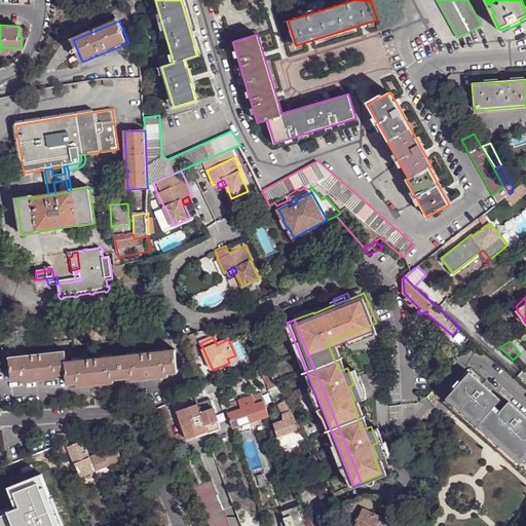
[(23,382),(36,381),(38,382),(44,382),(44,381),(45,381),(45,380),(59,379),(59,376),(67,375),(68,384),(78,384),(78,386),(91,385),(91,386),(94,386),(94,387),(100,386),(100,385),(102,385),(102,384),(115,383),(114,380),(133,378),(133,381),(146,380),(146,381),(148,381),(154,381),(154,380),(156,380),(156,379),(168,378),(168,375),(179,374),(176,349),(67,361),(66,351),(10,358),(12,380),(23,379),(23,382)]
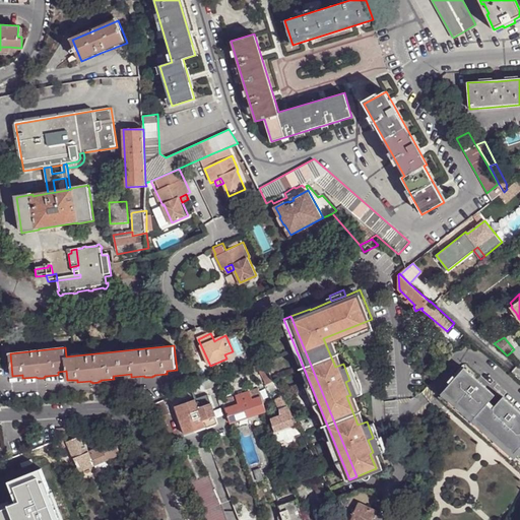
[(261,358),(249,363),(253,369),(256,367),(264,383),(273,379),(261,358)]
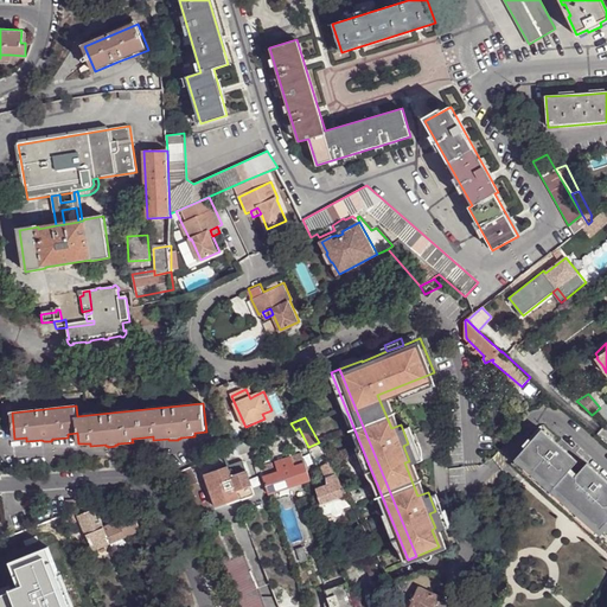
[(581,461),(545,429),(523,454),(605,528),(606,523),(606,477),(590,462),(581,473),(579,477),(573,471),(575,468),(581,461)]
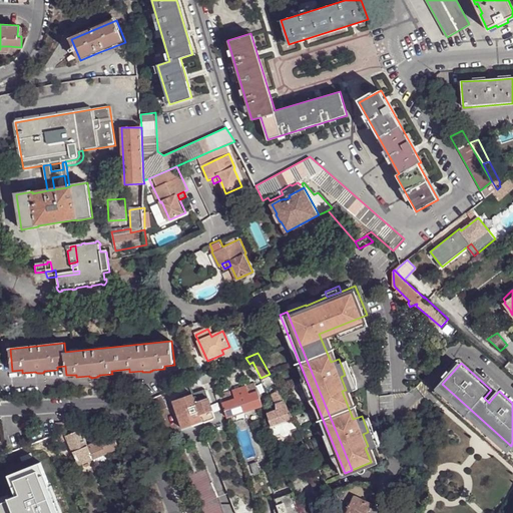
[(213,371),(199,376),(200,379),(203,384),(215,379),(213,371)]
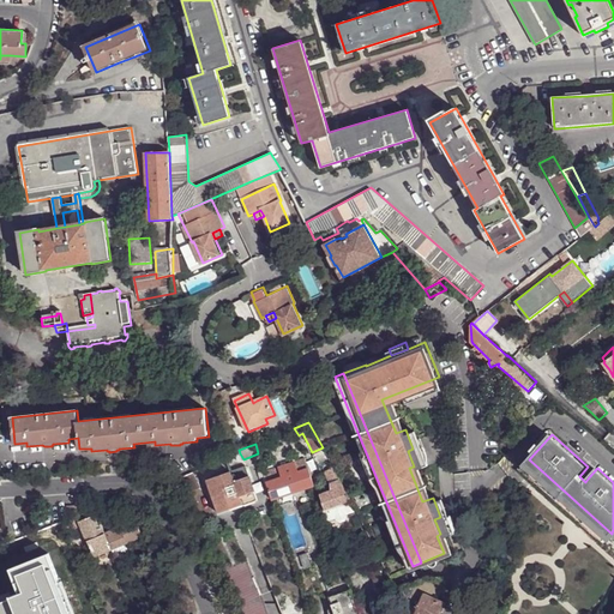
[(315,461),(318,464),(329,458),(324,450),(313,455),(315,461)]
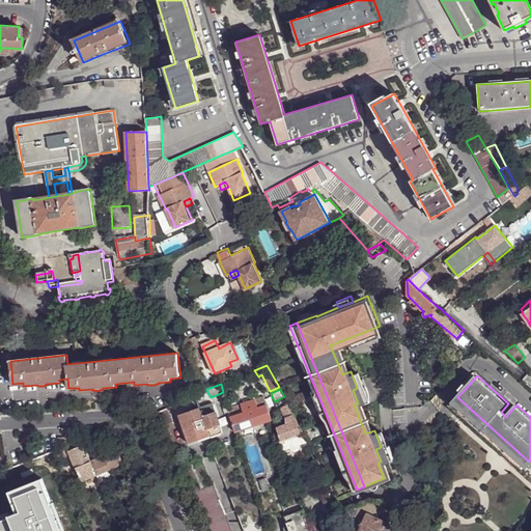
[(272,409),(276,407),(275,401),(273,398),(268,400),(272,409)]
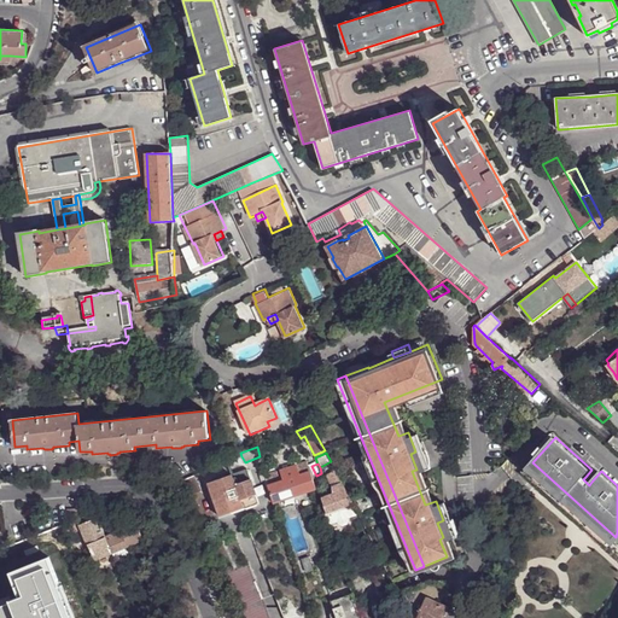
[(210,482),(222,517),(261,503),(249,468),(210,482)]
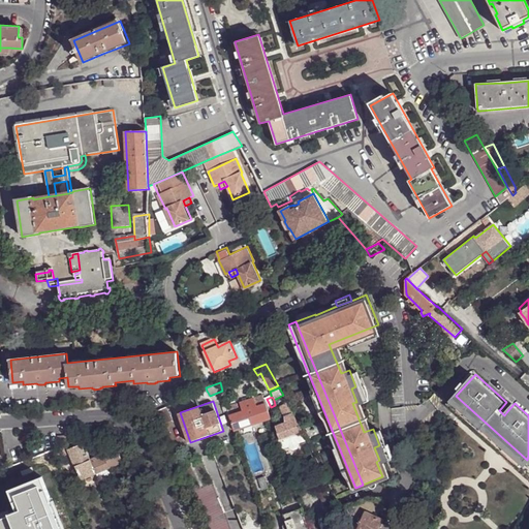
[(280,406),(284,415),(285,422),(275,426),(281,439),(303,432),(287,402),(280,406)]
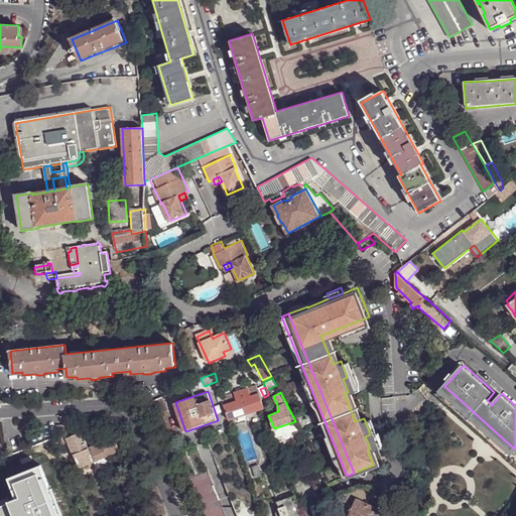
[(230,399),(223,401),(228,416),(229,419),(264,407),(260,394),(241,400),(241,398),(239,399),(239,401),(232,404),(230,399)]
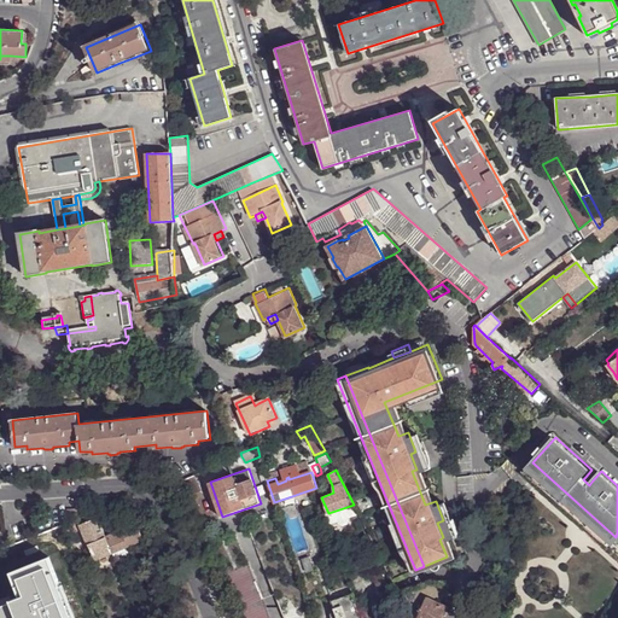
[(202,488),(198,473),(182,479),(187,490),(188,493),(202,488)]
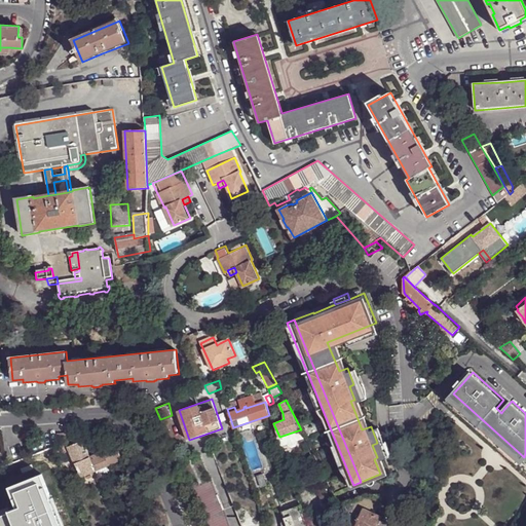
[(108,431),(106,427),(81,437),(83,441),(83,442),(108,431)]
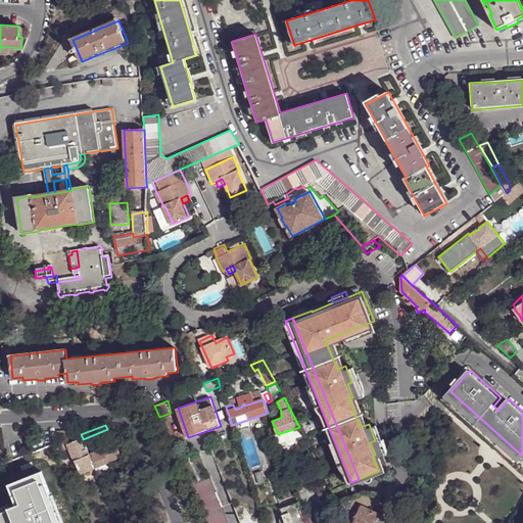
[(301,432),(299,427),(278,434),(277,434),(279,437),(281,439),(288,436),(289,438),(292,440),(296,438),(298,435),(297,433),(301,432)]
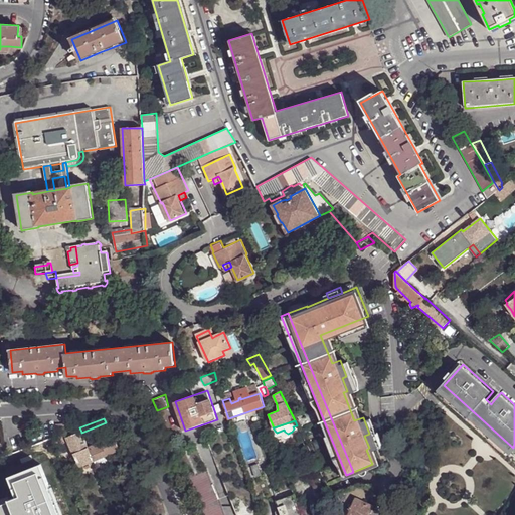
[(81,433),(81,432),(68,437),(79,467),(94,460),(89,448),(81,433)]
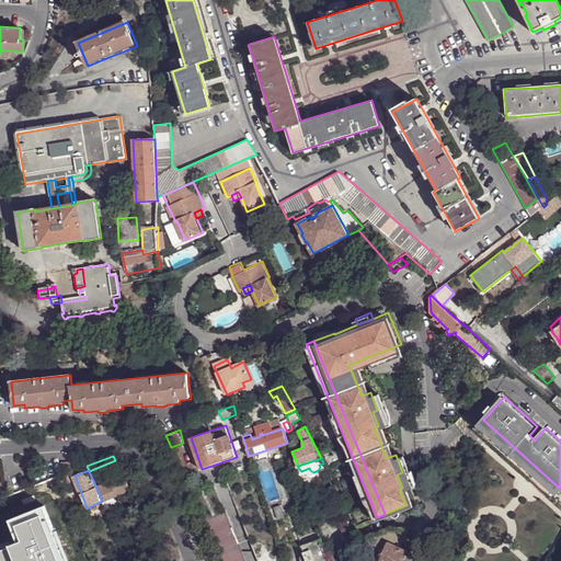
[(72,481),(69,472),(57,477),(61,485),(72,481)]
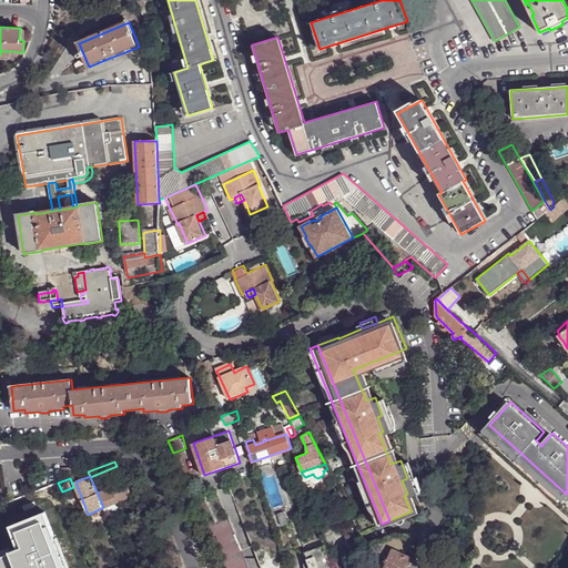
[(103,507),(132,496),(125,482),(111,487),(109,483),(98,488),(100,493),(98,494),(103,507)]
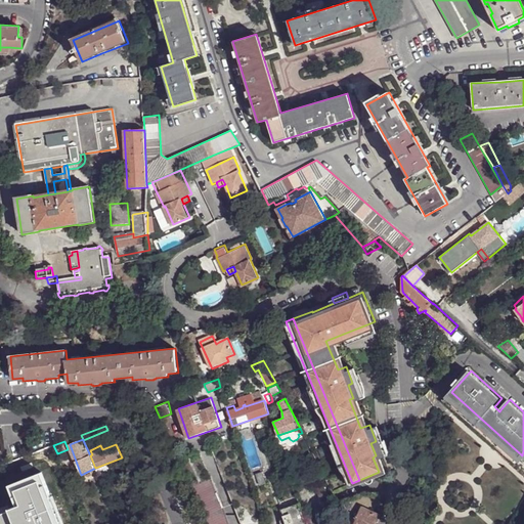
[(267,482),(265,482),(261,472),(257,473),(260,484),(255,486),(261,503),(273,499),(267,482)]
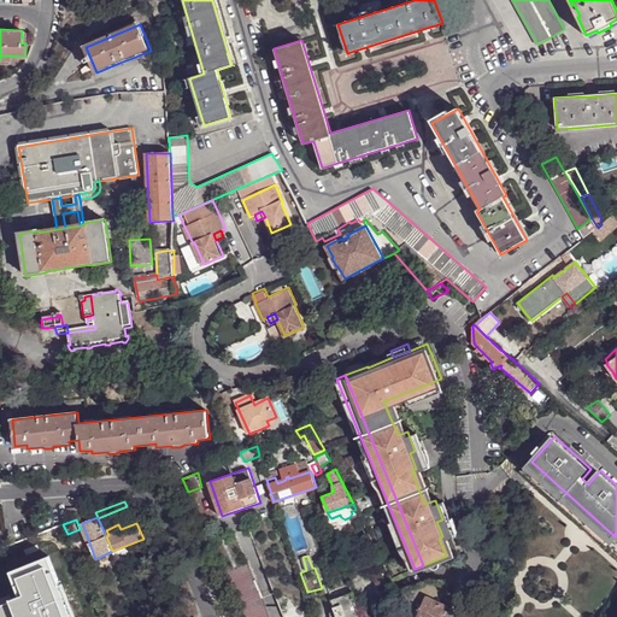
[(90,560),(83,564),(87,574),(95,570),(90,560)]
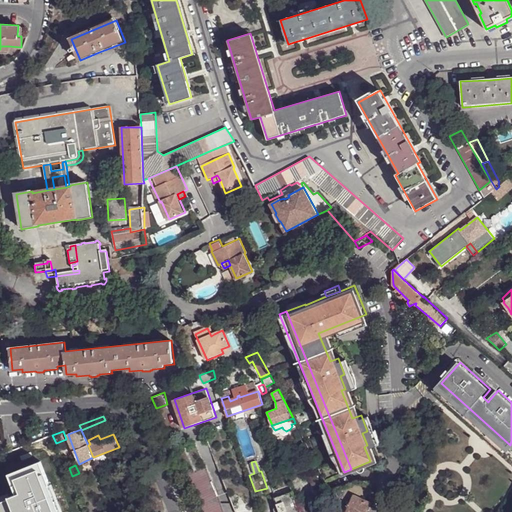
[(0,511),(59,511),(40,467),(7,481),(15,502),(6,503),(7,507),(0,509),(0,511)]
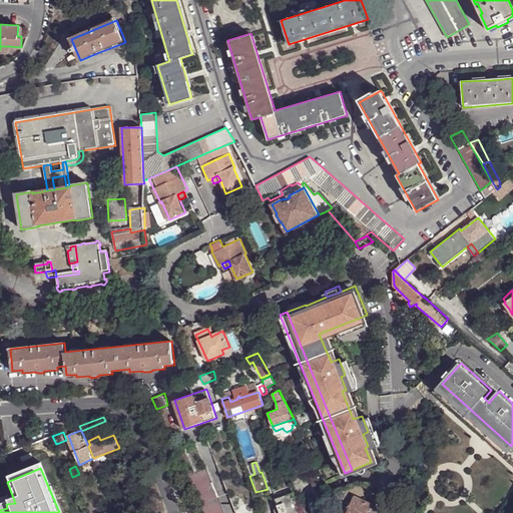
[(187,478),(203,512),(222,512),(204,470),(187,478)]
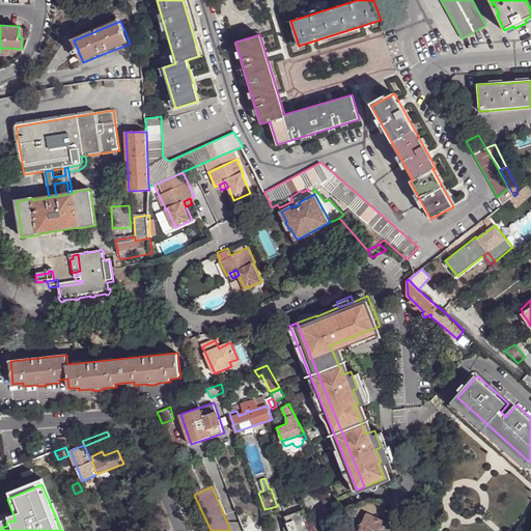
[(279,513),(277,506),(264,509),(268,518),(279,513)]
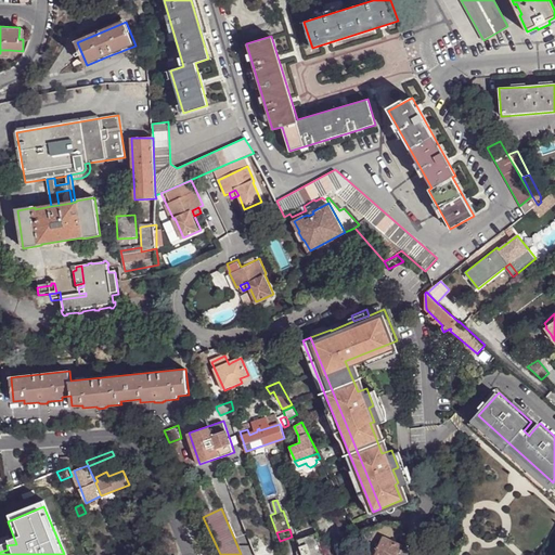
[(324,554),(317,532),(298,538),(304,554),(324,554)]
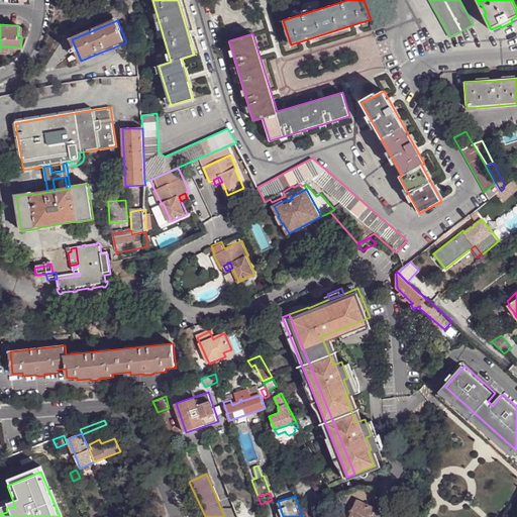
[(370,516),(374,508),(356,500),(348,516),(364,516),(365,516),(368,516),(370,516)]
